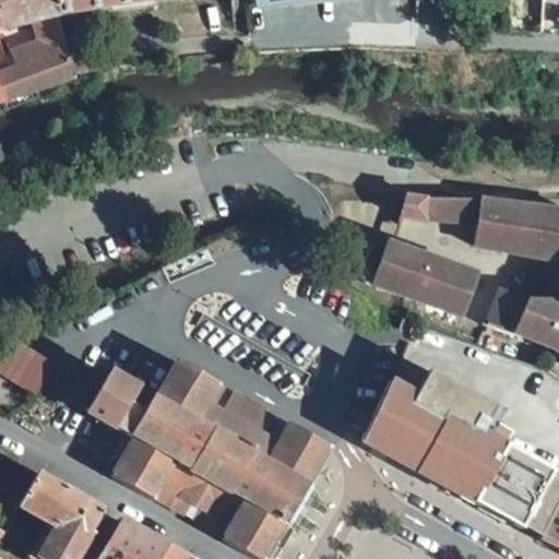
[(52,0),(0,0),(0,33),(30,25),(57,16),(52,0)]
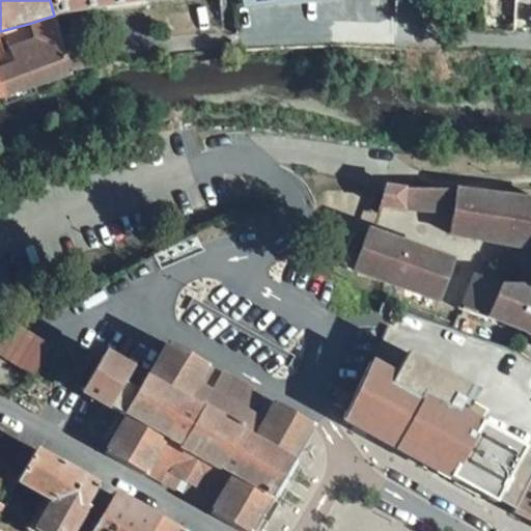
[(50,0),(54,16),(141,2),(139,0),(50,0)]
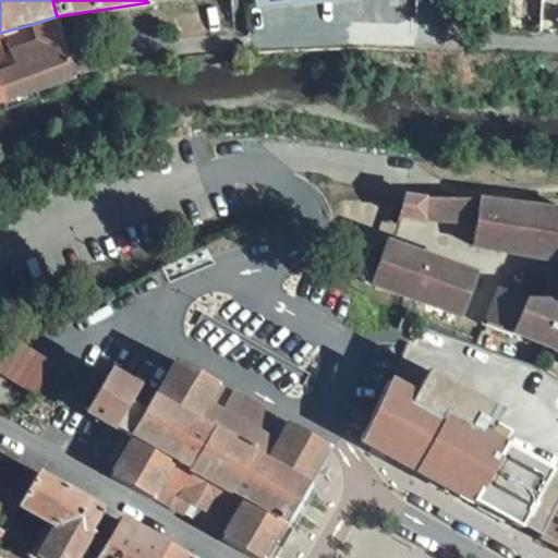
[(74,80),(57,16),(29,25),(35,43),(0,57),(0,96),(2,101),(74,80)]
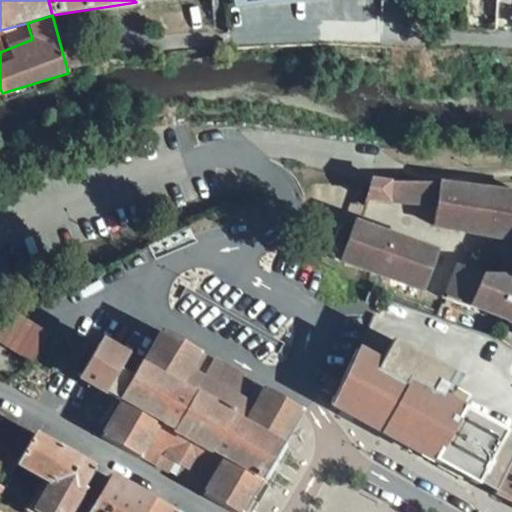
[(366,197),(436,206),(439,186),(371,182),(366,197)]
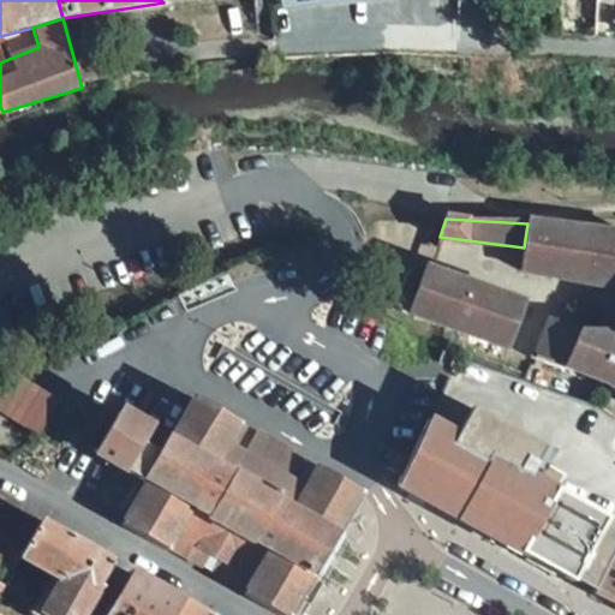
[(524,248),(520,273),(561,279),(568,226),(527,221),(527,224),(524,248)]
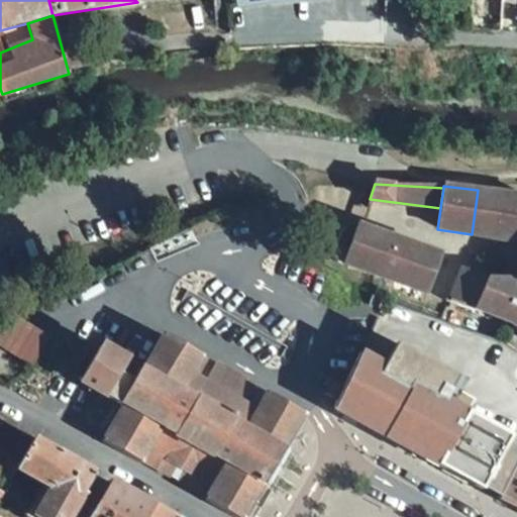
[(516,195),(478,190),(472,234),(516,240),(516,195)]
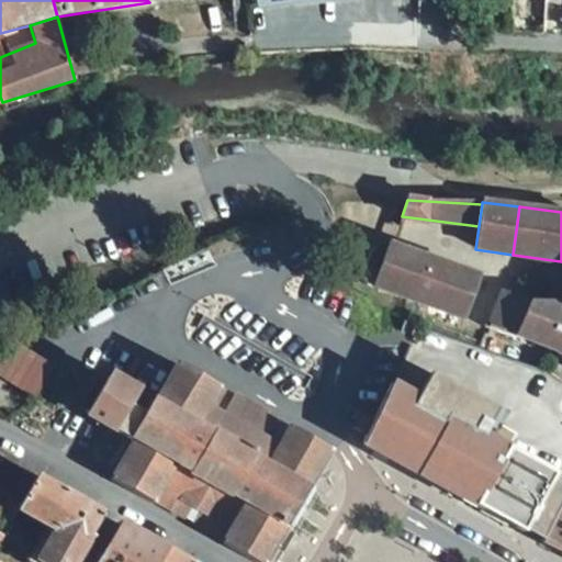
[(472,268),(391,244),(388,254),(386,256),(369,250),(362,277),(362,280),(363,282),(366,283),(366,284),(463,319),(474,287),(467,283),(472,268)]
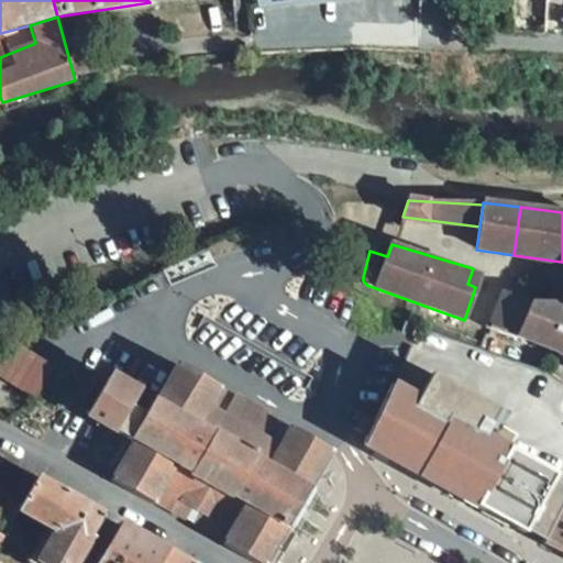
[(501,290),(488,329),(496,331),(509,294),(501,290)]
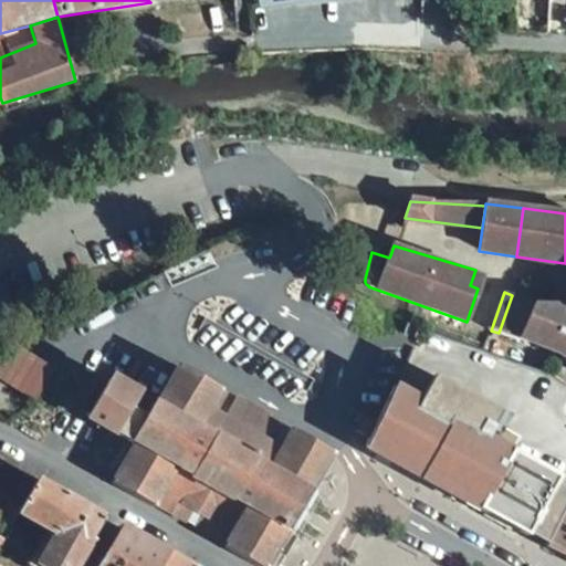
[(565,357),(565,301),(562,302),(558,312),(534,303),(512,295),(499,333),(517,339),(519,338),(561,355),(565,357)]
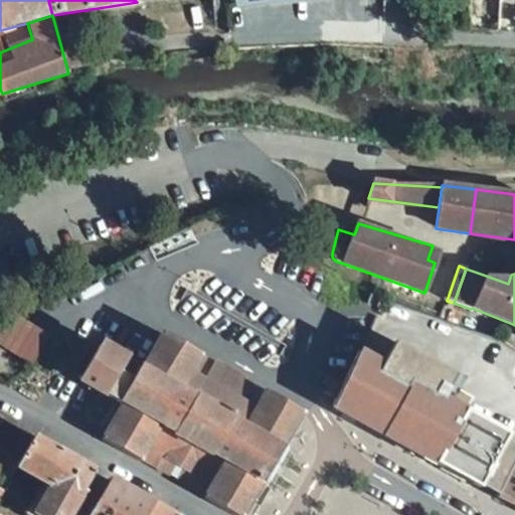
[(10,315),(0,321),(0,342),(28,360),(52,342),(10,315)]
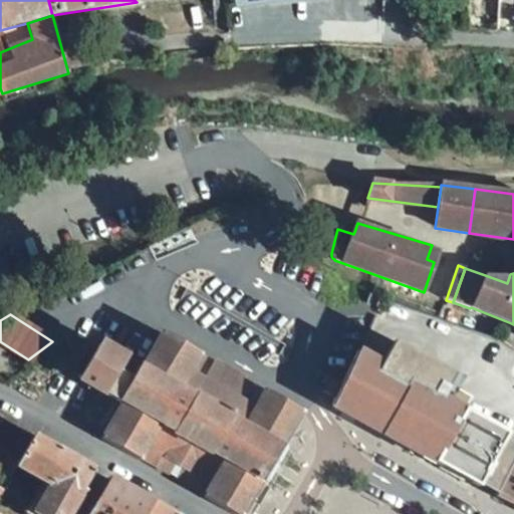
[(121,405),(101,439),(140,461),(142,457),(149,444),(163,452),(156,464),(207,492),(205,496),(237,513),(243,513),(261,483),(264,485),(284,449),(282,448),(302,412),(265,392),(254,411),(241,404),(252,383),(215,362),(213,366),(200,358),(202,355),(163,333),(143,368),(141,367),(133,379),(118,371),(125,358),(101,343),(79,379),(118,404),(119,403),(121,405)]
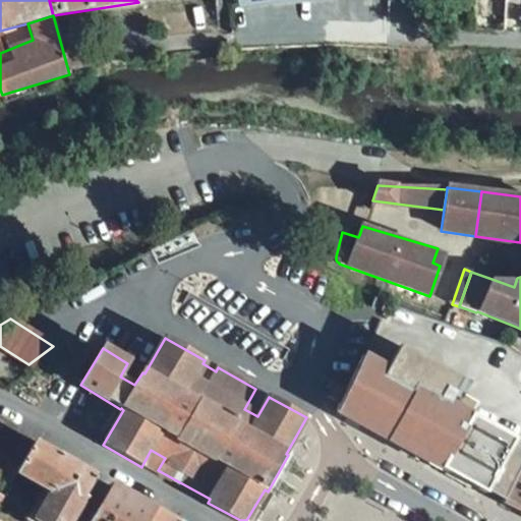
[(395,357),(387,371),(423,391),(446,350),(430,345),(424,344),(419,343),(413,344),(408,345),(406,346),(401,349),(398,353),(395,357)]
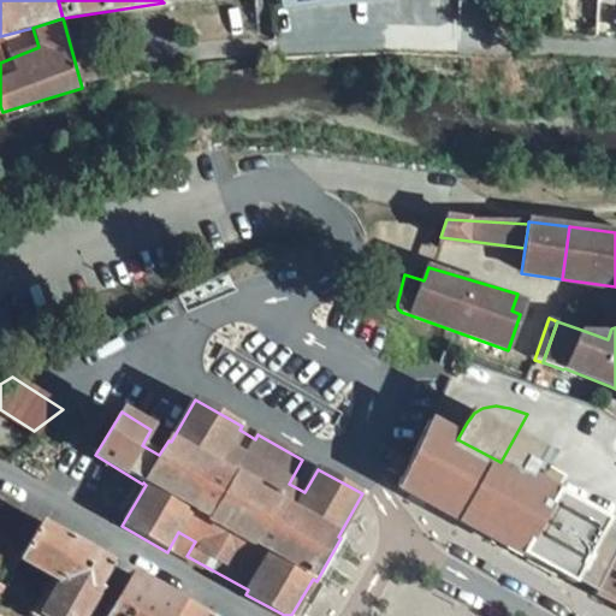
[(430,424),(401,489),(573,584),(608,521),(501,462),(457,439),(430,424)]
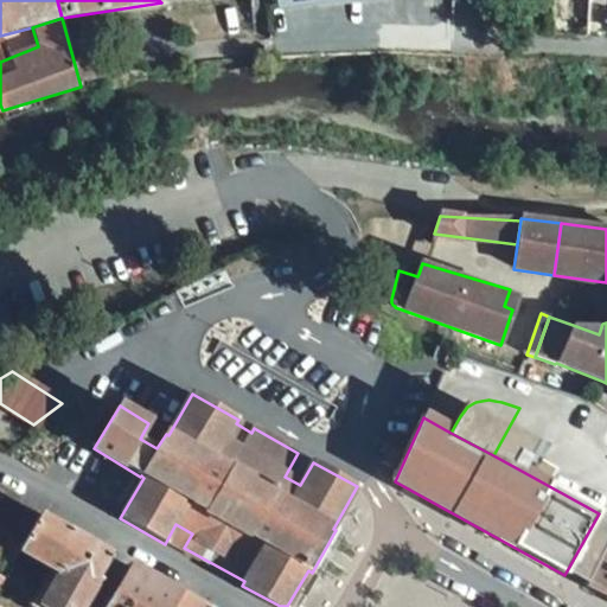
[(390,448),(383,464),(394,470),(401,453),(390,448)]
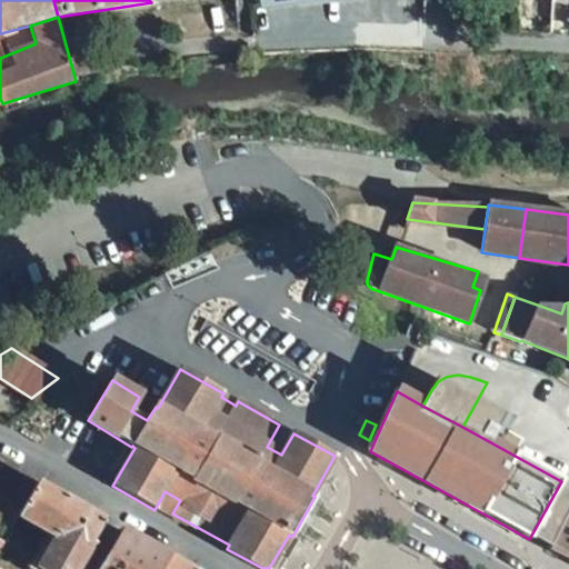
[(293,433),(279,425),(267,447),(281,455),(293,433)]
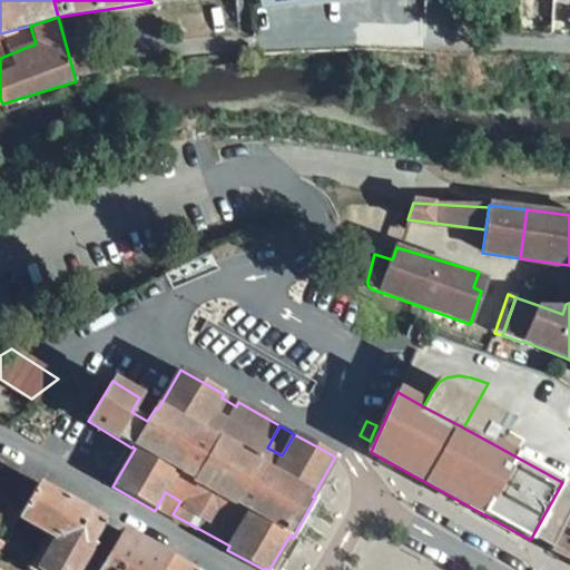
[(20,512),(17,519),(55,539),(33,569),(80,569),(106,522),(38,483),(20,512)]
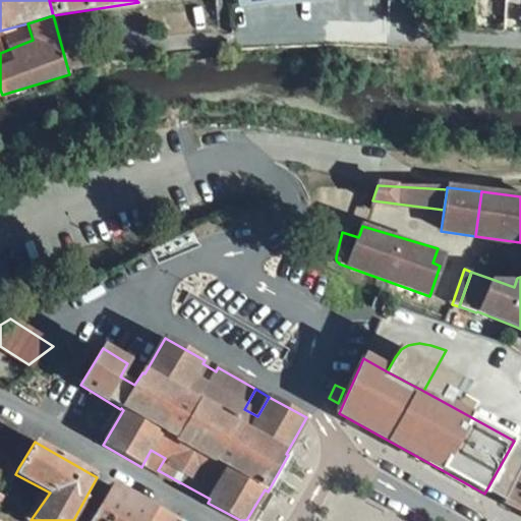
[(151,450),(143,463),(158,470),(165,458),(151,450)]
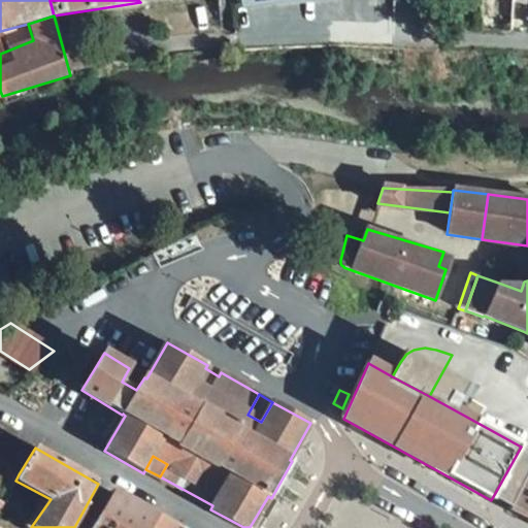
[(527,469),(508,509),(527,519),(527,469)]
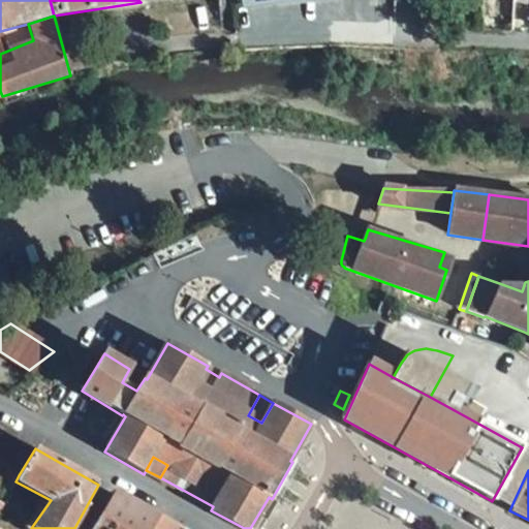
[(152,528),(159,518),(112,492),(91,528),(152,528)]
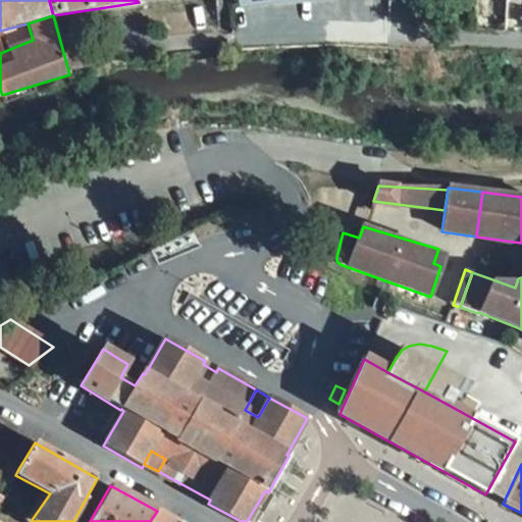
[(175,521),(157,511),(150,521),(175,521)]
